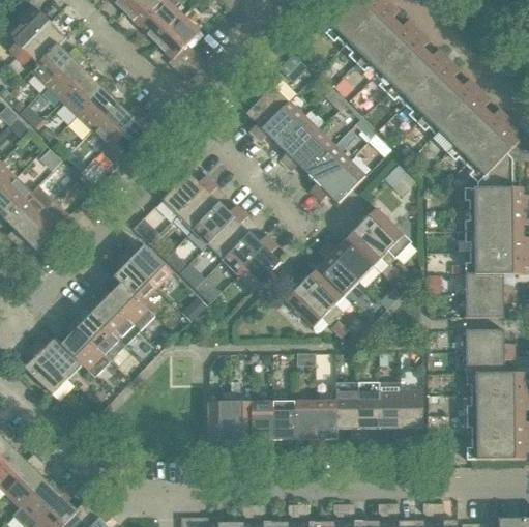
[(111,0),(122,11),(133,0),(111,0)]
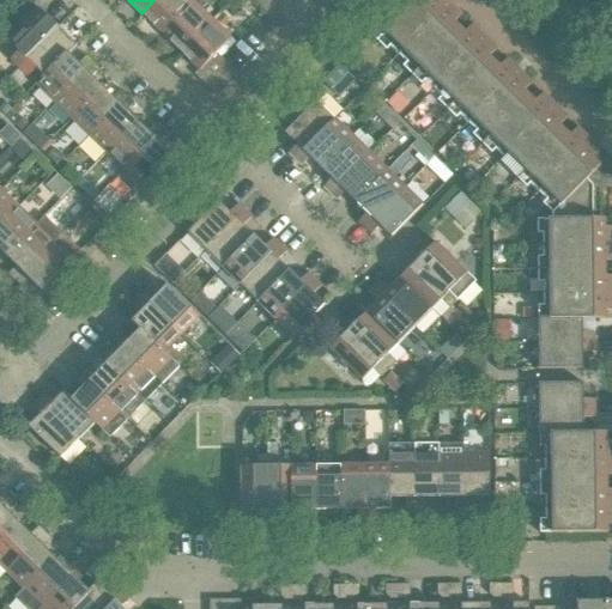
[(161,31),(191,0),(153,0),(141,13),(161,31)]
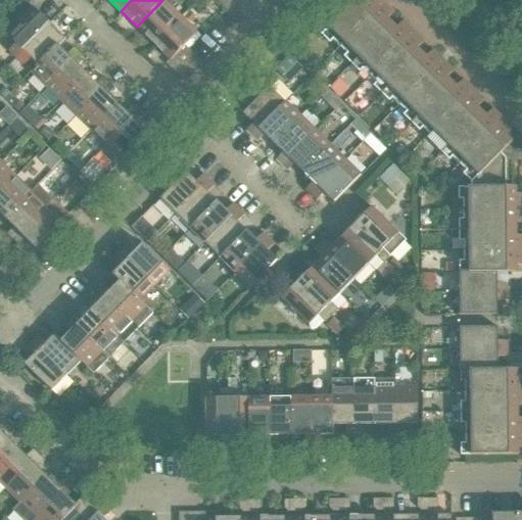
[(152,42),(180,14),(164,0),(162,0),(137,27),(152,42)]
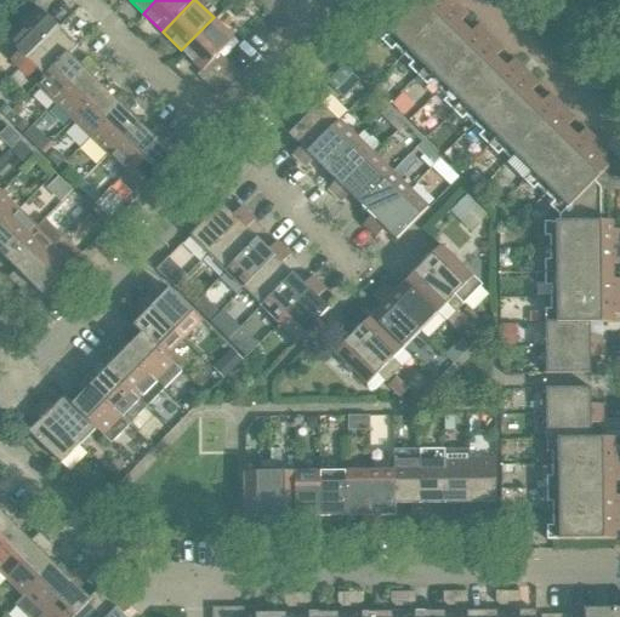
[(257,0),(268,10),(277,0),(257,0)]
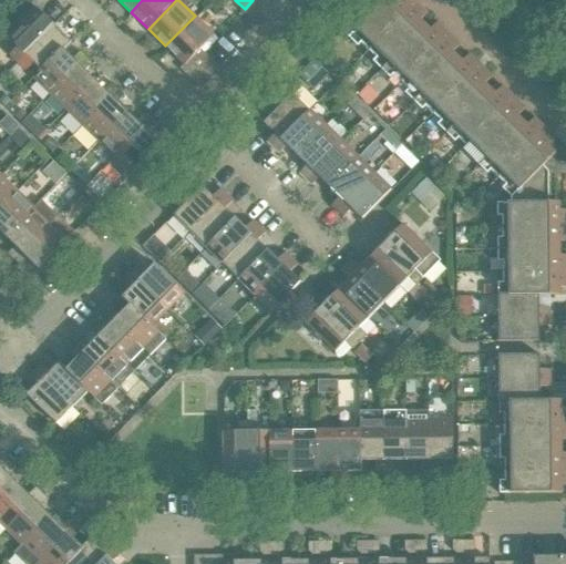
[(380,68),(423,22),(419,18),(426,10),(415,0),(380,0),(347,34),(353,41),(357,38),(378,59),(373,62),(380,68)]
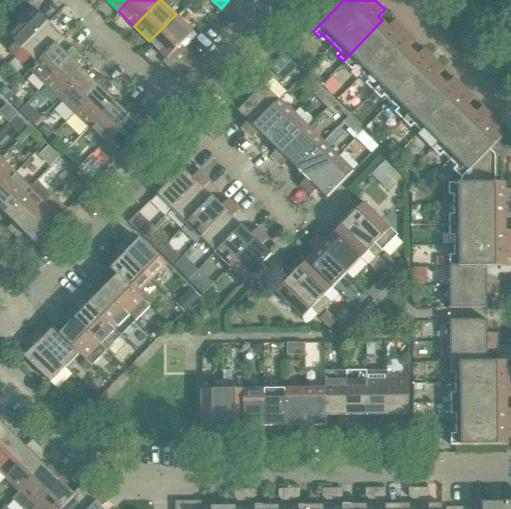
[(15,54),(47,21),(32,6),(6,32),(14,40),(7,47),(15,54)]
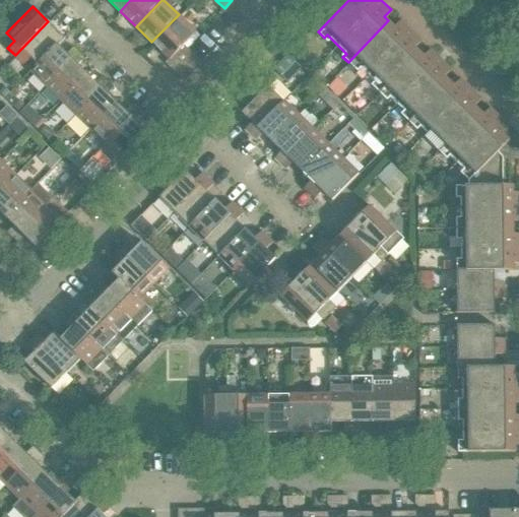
[(182,43),(195,30),(179,14),(151,42),(168,57),(168,58),(182,43)]
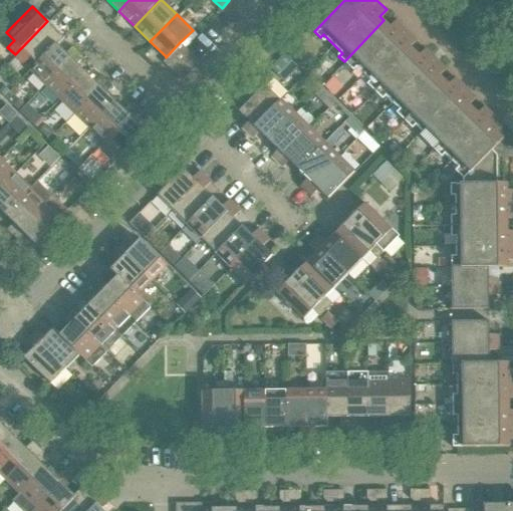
[(373,89),(413,49),(409,45),(416,38),(395,18),(388,25),(383,20),(344,61),(349,66),(352,63),(371,81),(368,84),(373,89)]
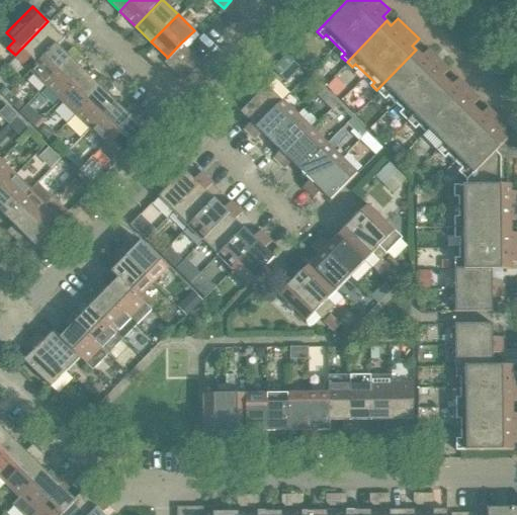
[(29,70),(63,35),(48,21),(15,55),(22,62),(28,55),(35,62),(28,69),(29,70)]
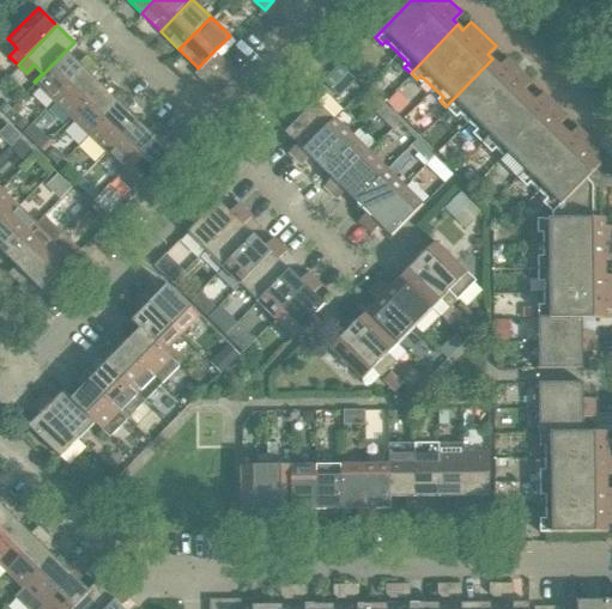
[(53,99),(92,60),(85,53),(77,61),(67,52),(76,43),(74,42),(35,83),(53,99)]
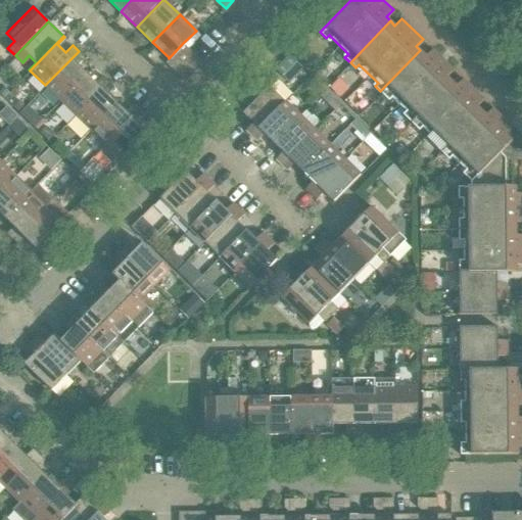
[(164,61),(165,61),(175,71),(192,52),(183,43),(169,58),(169,57),(164,61)]
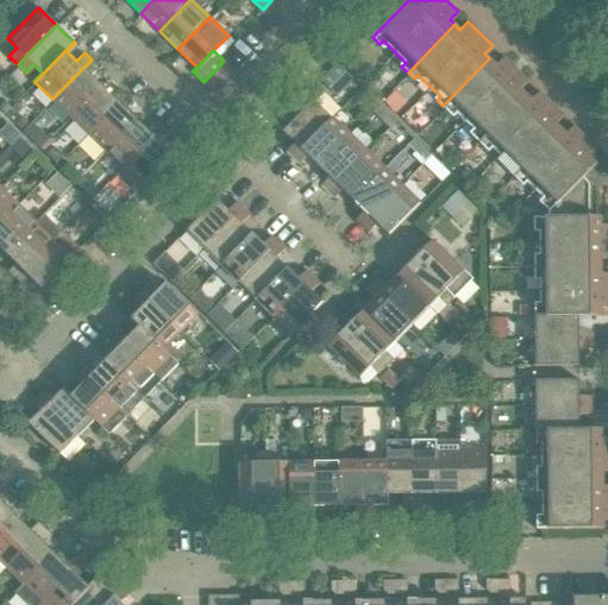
[(525,93),(519,87),(527,79),(502,55),(495,63),(489,58),(443,106),(449,112),(452,108),(475,131),(471,134),(477,140),(525,93)]
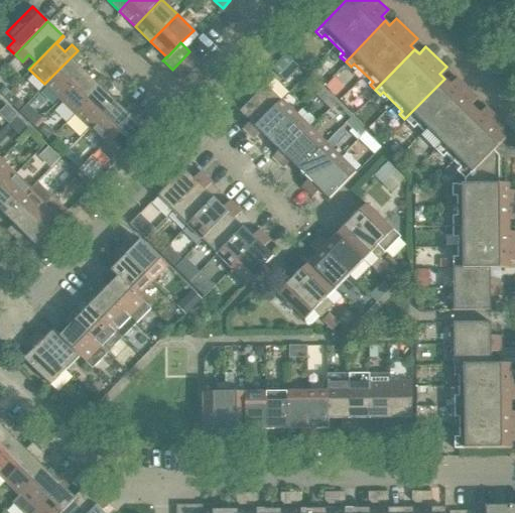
[(58,98),(85,71),(76,62),(83,55),(78,50),(44,84),(58,98)]
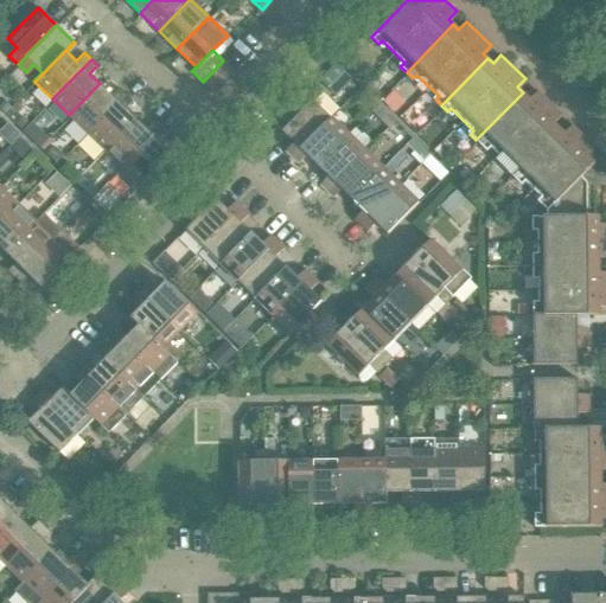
[(214,92),(234,71),(223,61),(203,82),(214,92)]
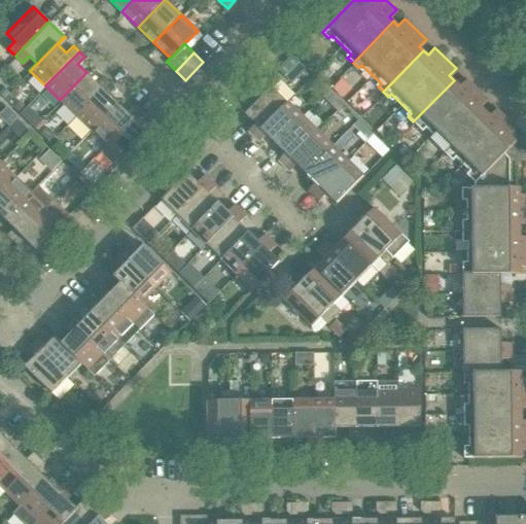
[(75,115),(109,80),(103,75),(96,81),(86,72),(60,100),(75,115)]
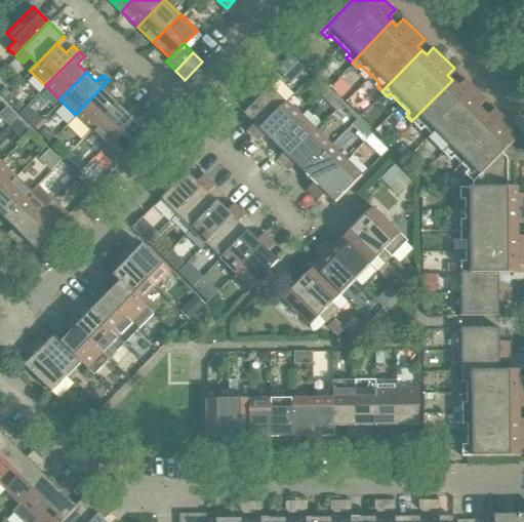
[(441,151),(482,110),(478,105),(484,98),(464,77),(456,84),(452,80),(411,121),(416,126),(419,123),(439,143),(436,146),(441,151)]
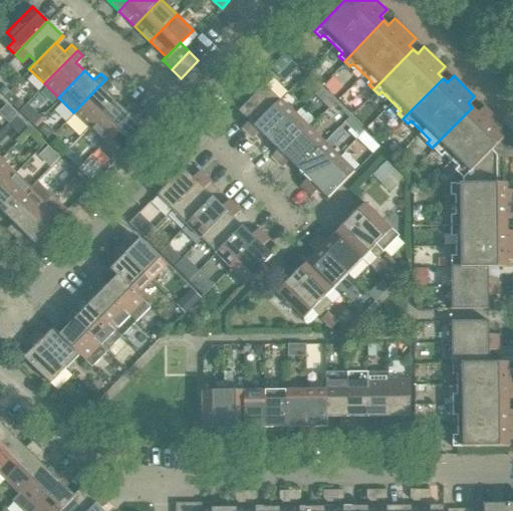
[(246,132),(279,98),(258,77),(232,103),(247,119),(241,126),(246,132)]
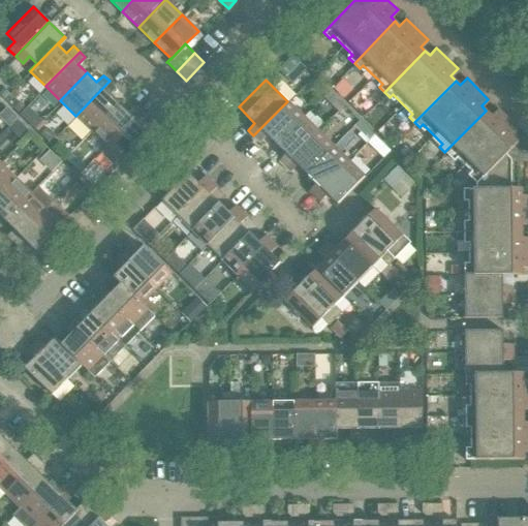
[(90,130),(117,102),(107,93),(115,86),(110,81),(75,116),(90,130)]
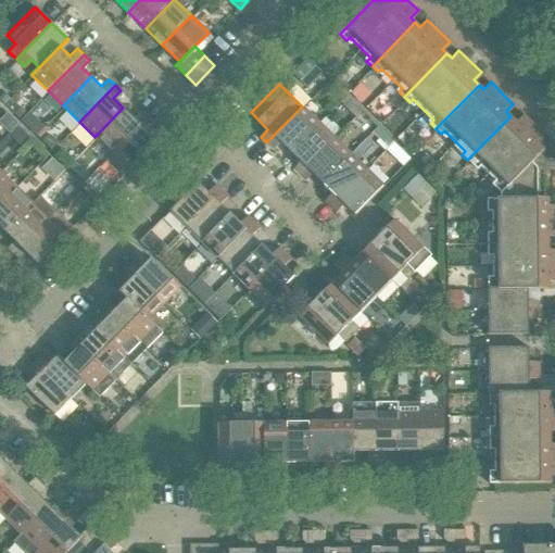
[(289,150),(317,122),(302,107),(266,142),(273,148),(279,141),(289,150)]
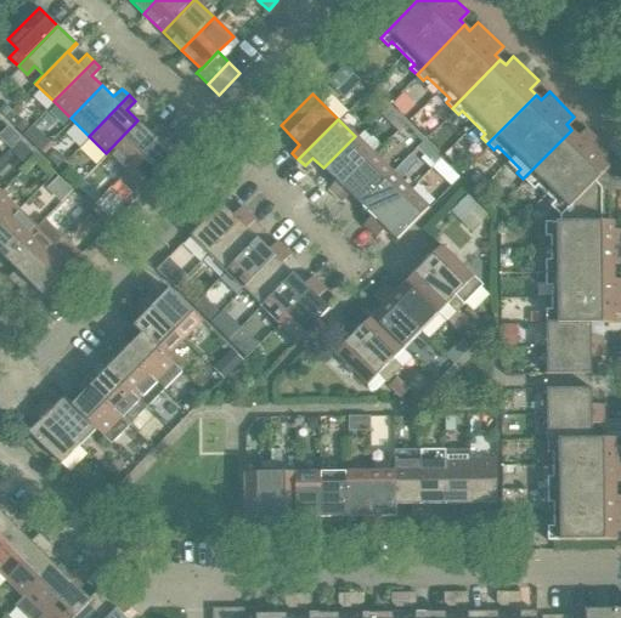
[(124,170),(164,130),(157,123),(148,131),(137,120),(106,153),(124,170)]
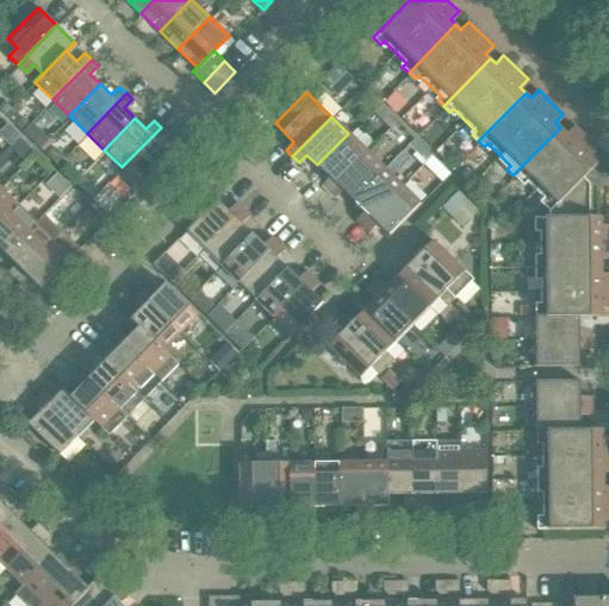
[(6,123),(0,129),(0,132),(10,142),(18,133),(6,123)]
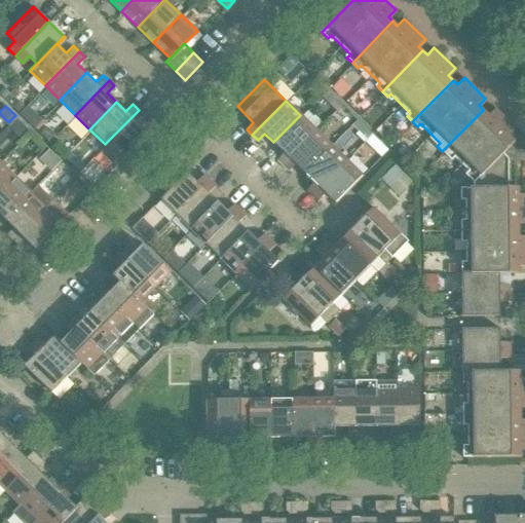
[(502,151),(514,140),(509,135),(515,127),(501,113),(494,107),(487,114),(483,110),(442,151),(448,156),(450,153),(471,172),(466,175),(472,180),(473,186),(508,185),(508,157),(502,151)]
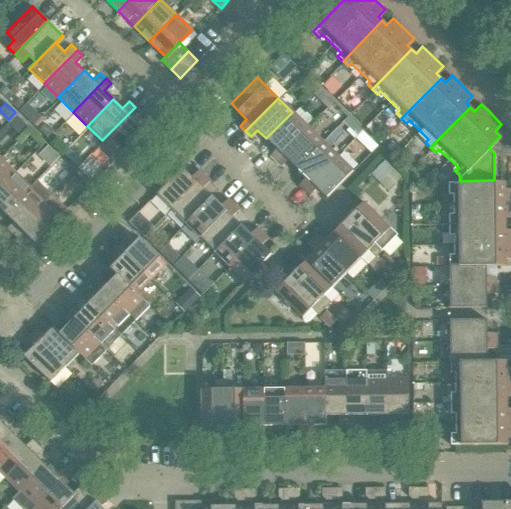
[(111,161),(143,128),(133,119),(140,112),(135,107),(102,140),(96,146),(111,161)]
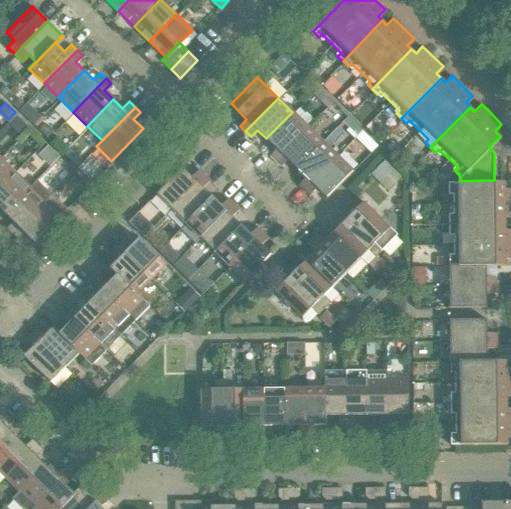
[(274,160),(307,126),(292,112),(266,138),(275,147),(269,154),(274,160)]
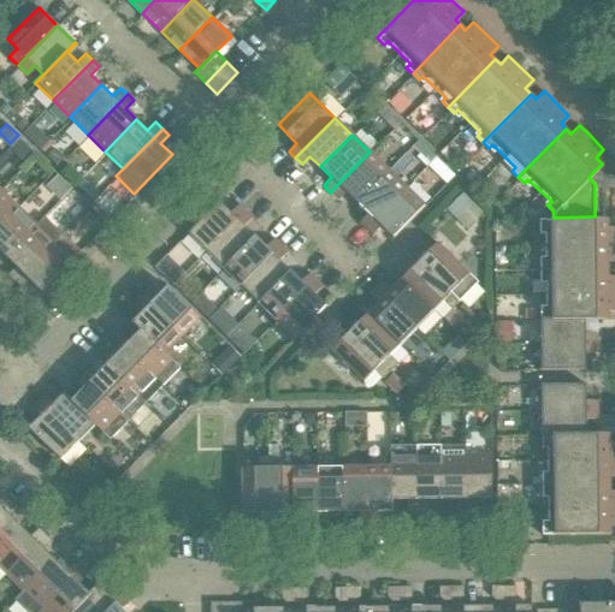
[(53,146),(46,154),(57,165),(65,158),(53,146)]
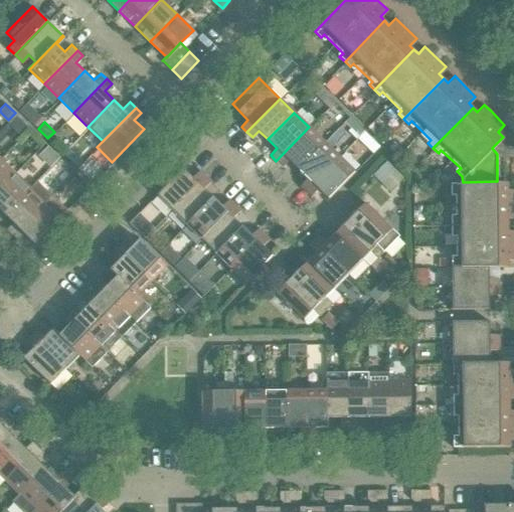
[(298,168),(324,141),(309,127),(276,161),(282,166),(289,159),(298,168)]
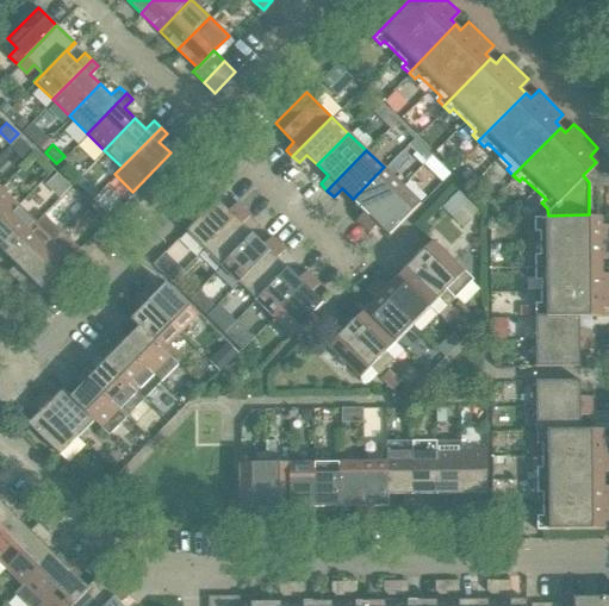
[(360,223),(401,185),(384,167),(353,199),(364,210),(355,218),(360,223)]
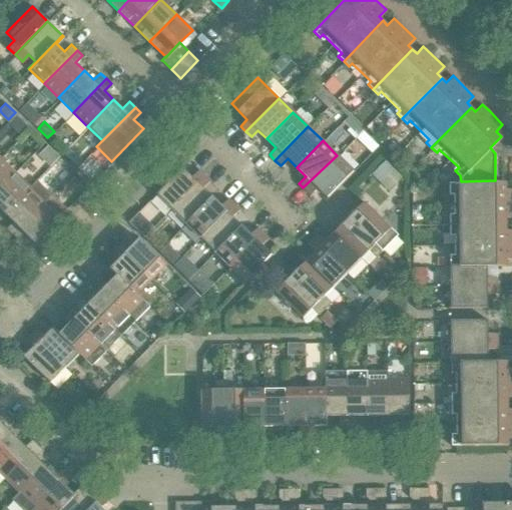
[(326,196),(352,170),(337,155),(303,187),(310,194),(317,187),(326,196)]
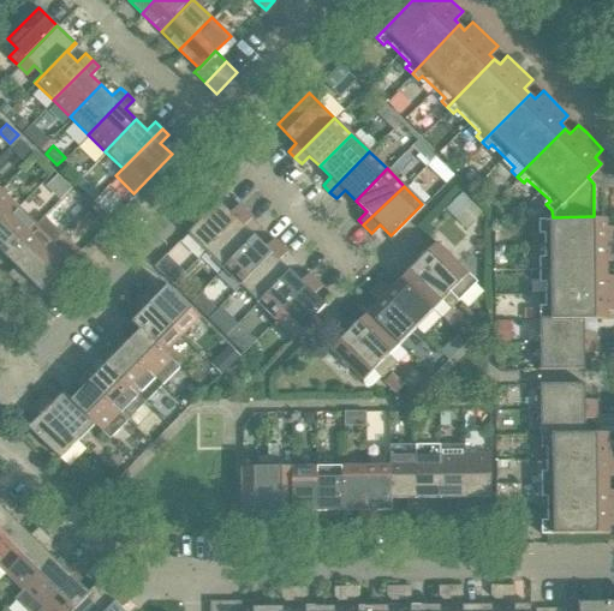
[(0,222),(18,205),(0,187),(0,222)]
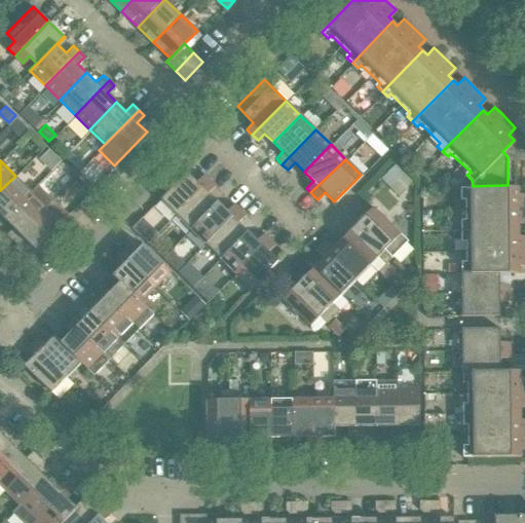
[(175,213),(208,178),(203,173),(196,180),(186,171),(159,197),(175,213)]
